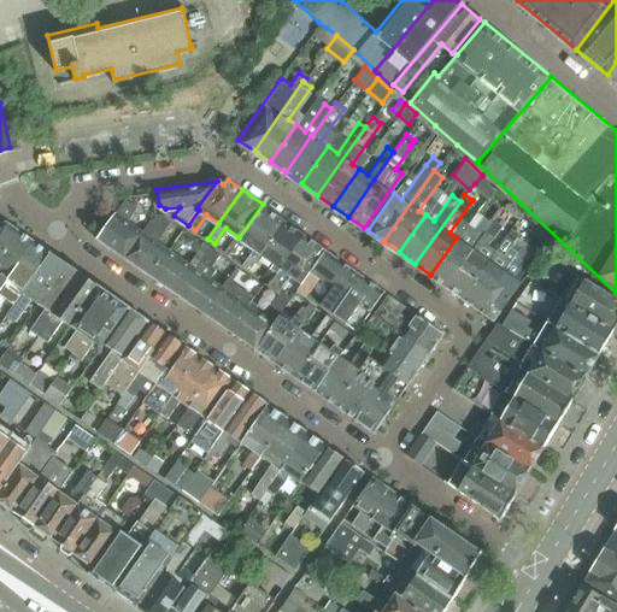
[(253,247),(242,263),(250,269),(256,259),(260,253),(260,252),(283,218),(263,204),(239,237),(253,247)]
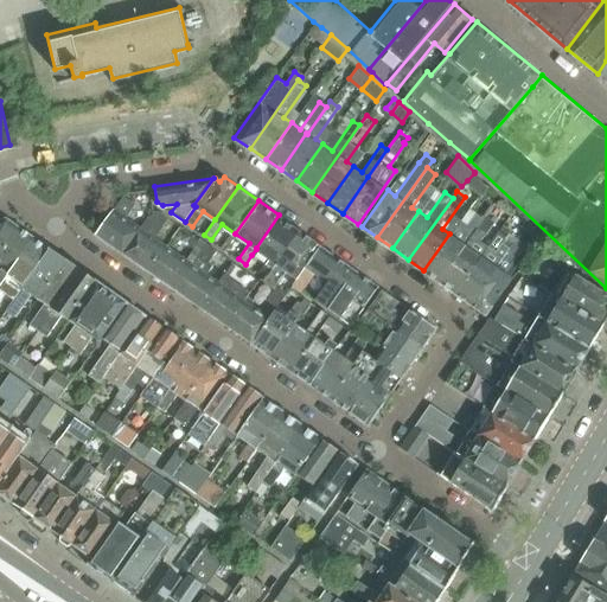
[(140,225),(113,206),(95,232),(122,251),(140,225)]
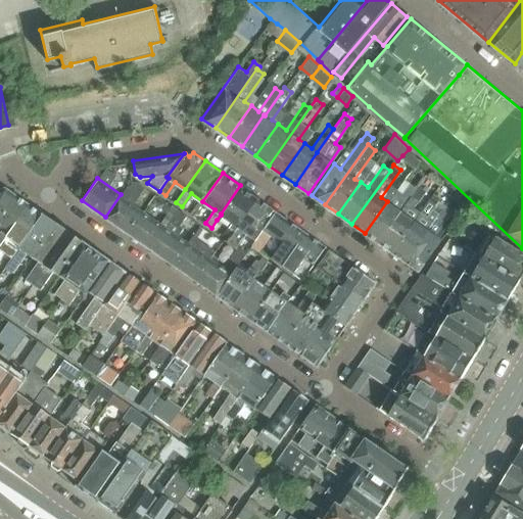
[(128,232),(147,204),(142,200),(138,206),(133,202),(144,186),(144,185),(143,185),(137,180),(132,180),(133,185),(127,186),(121,194),(105,217),(128,232)]
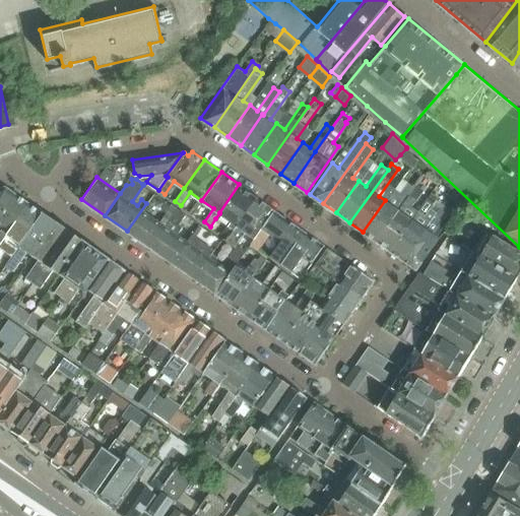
[(363,232),(376,241),(398,209),(409,195),(415,186),(408,182),(392,205),(385,200),(363,232)]
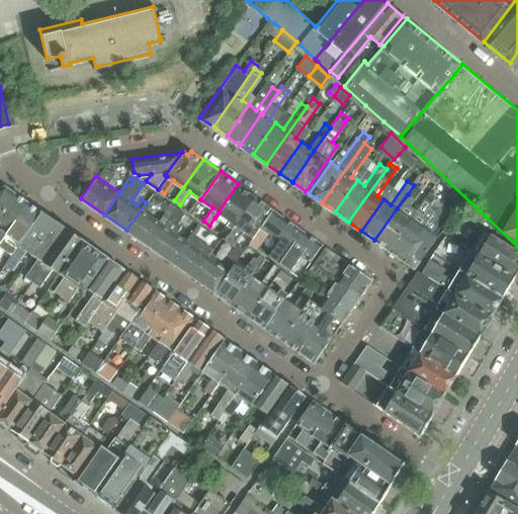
[(219,211),(219,212),(235,224),(255,195),(238,183),(219,211)]
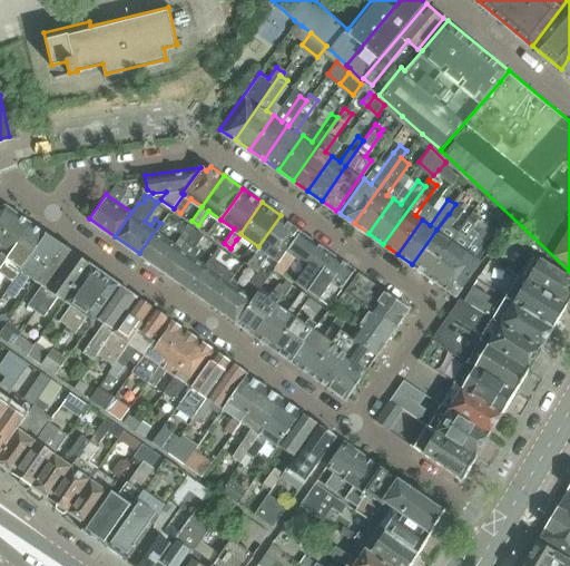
[(0,234),(17,211),(6,203),(0,205),(0,234)]
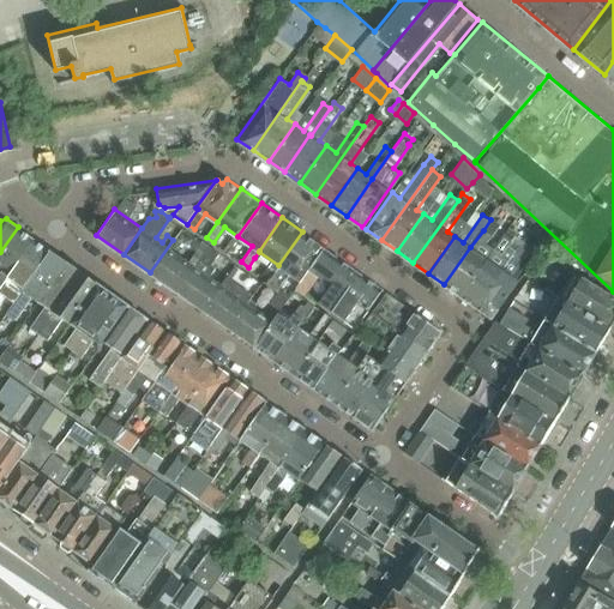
[(537,221),(529,230),(545,243),(552,234),(537,221)]
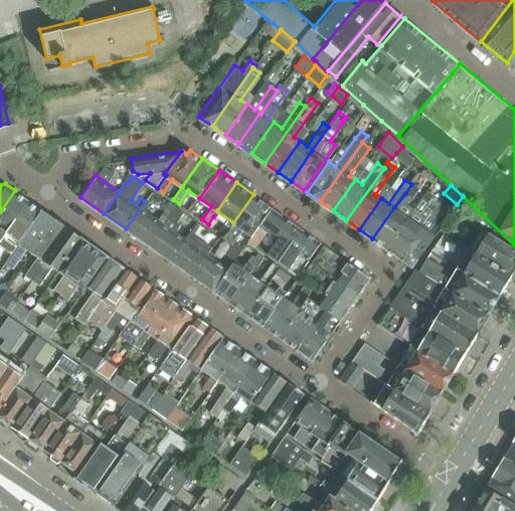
[(0,239),(28,200),(15,190),(0,211),(0,224),(1,225),(0,225),(0,239)]
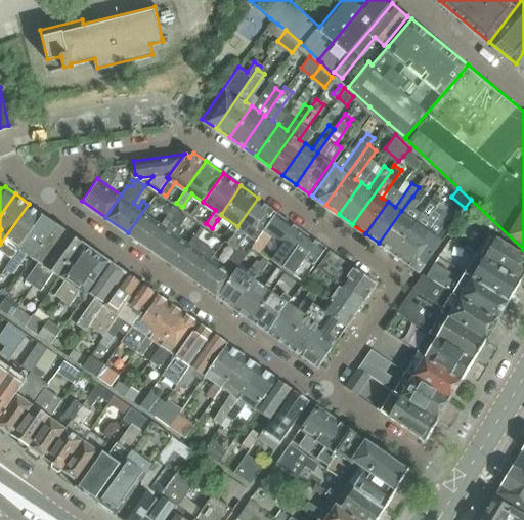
[(392,252),(421,211),(416,207),(420,201),(412,197),(401,211),(379,243),(392,252)]
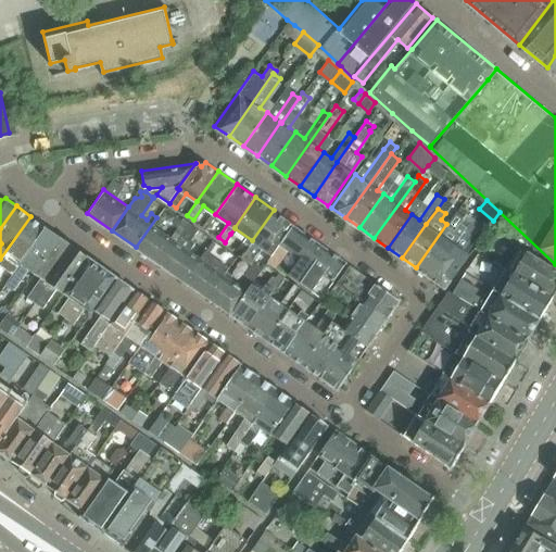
[(252,240),(242,255),(250,261),(261,246),(272,254),(293,223),(274,210),(252,240)]
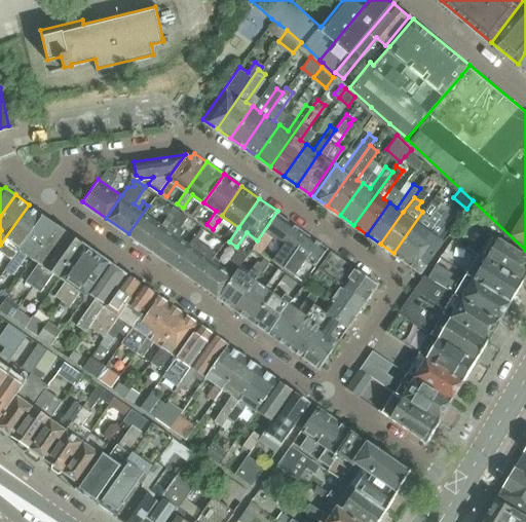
[(407,262),(445,208),(447,204),(441,200),(428,218),(421,213),(393,253),(407,262)]
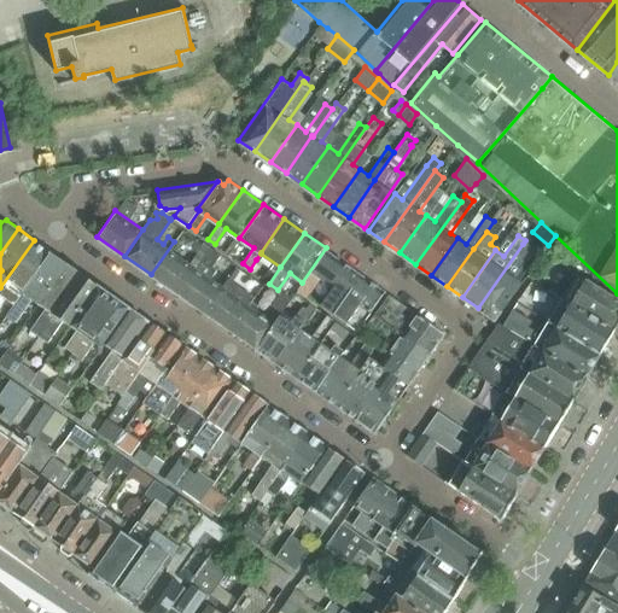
[(50,251),(34,240),(0,287),(0,304),(17,281),(25,287),(50,251)]
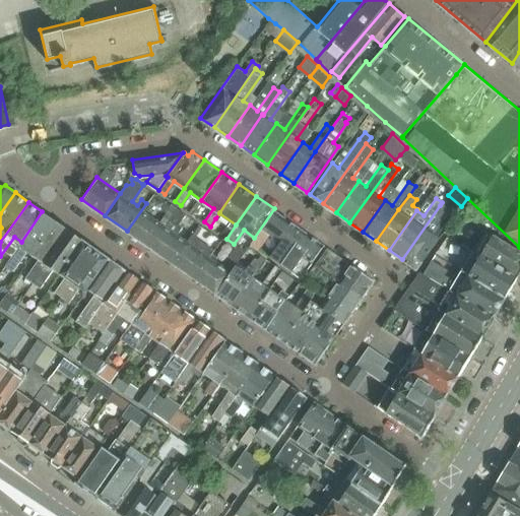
[(149,246),(177,207),(171,202),(158,220),(145,211),(149,205),(146,203),(127,231),(149,246)]
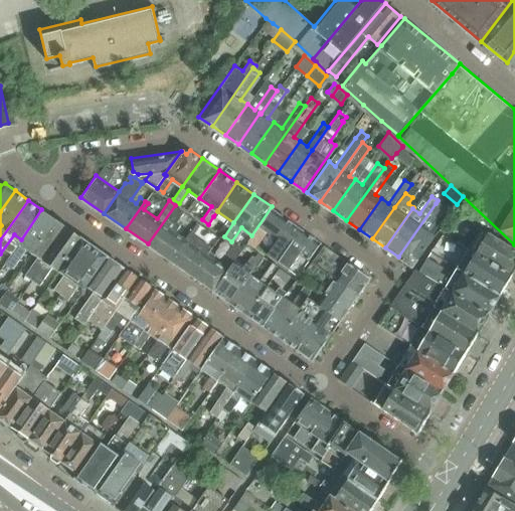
[(436,203),(398,257),(412,266),(434,234),(434,233),(446,215),(442,212),(445,208),(436,203)]
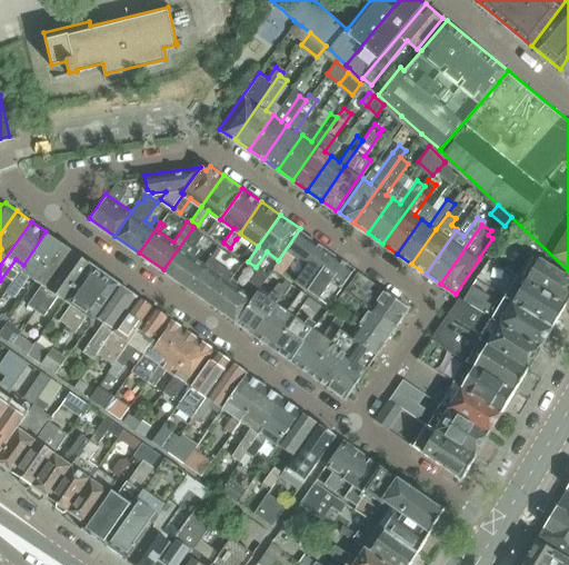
[(193,226),(193,227),(163,269),(188,287),(205,263),(189,253),(203,233),(193,226)]
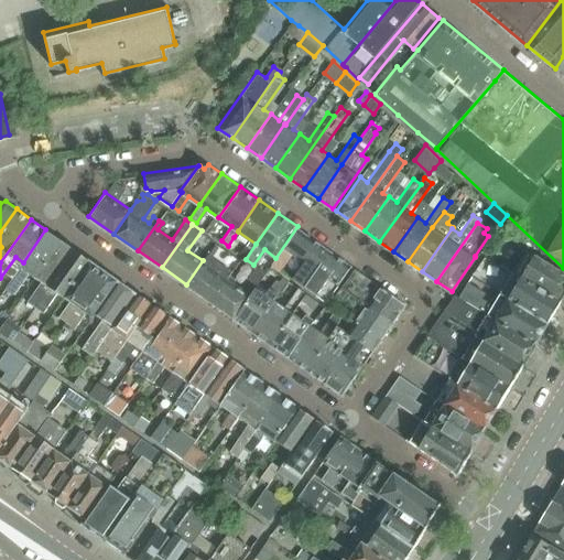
[(275,258),(272,262),(280,269),(291,251),(304,260),(292,278),(304,286),(329,249),(297,226),(275,258)]
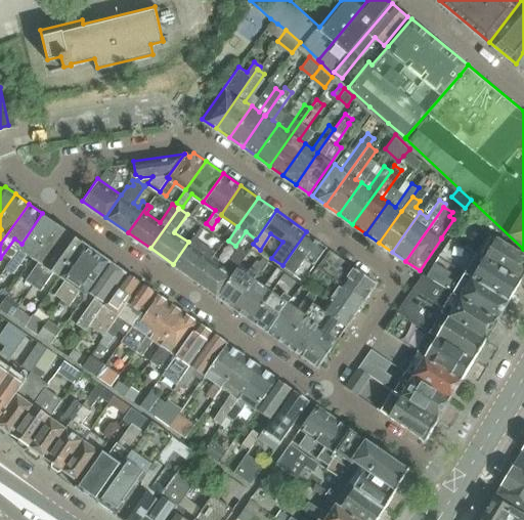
[(42,213),(22,244),(6,265),(14,270),(27,253),(33,256),(56,222),(42,213)]
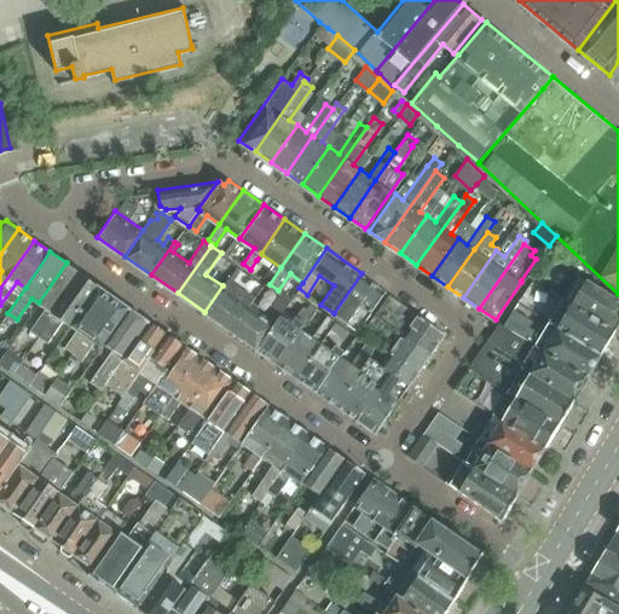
[(264,266),(256,260),(250,270),(249,270),(256,276),(264,266)]
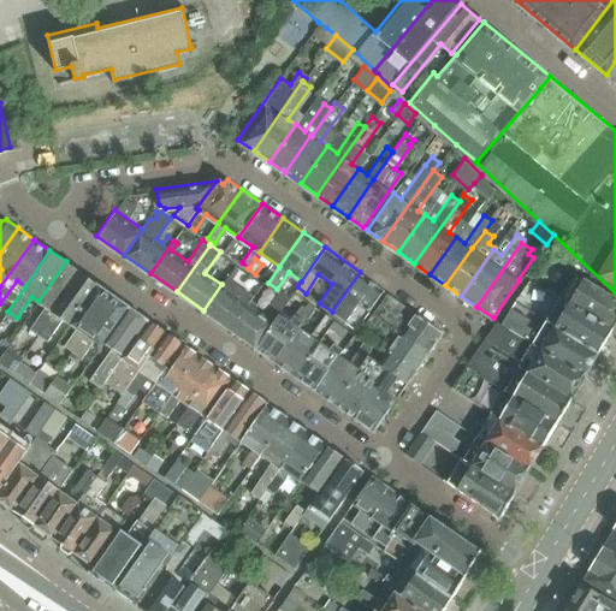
[(43,327),(82,272),(66,261),(39,301),(46,306),(35,321),(43,327)]
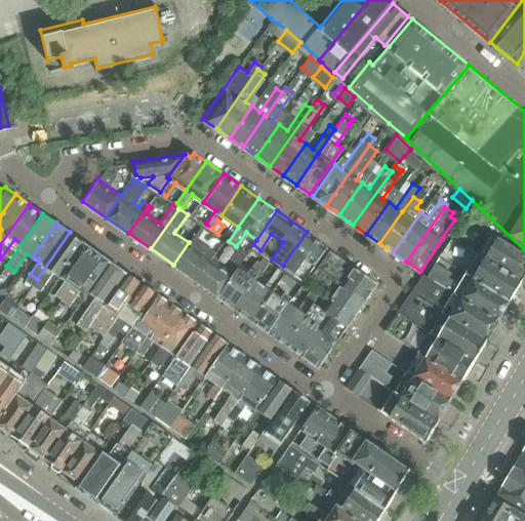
[(70,232),(37,279),(44,284),(53,272),(59,275),(83,242),(70,232)]
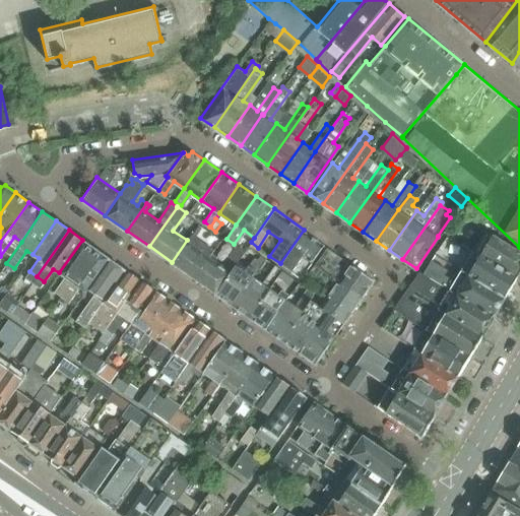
[(324,244),(304,230),(280,263),(300,277),(324,244)]
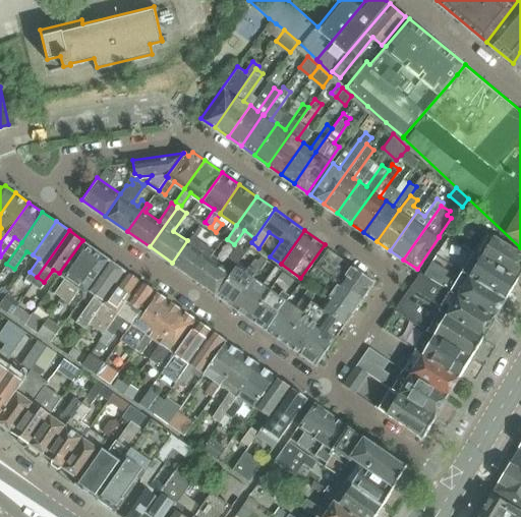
[(474,250),(518,277),(519,277),(520,273),(520,250),(485,230),(474,250)]
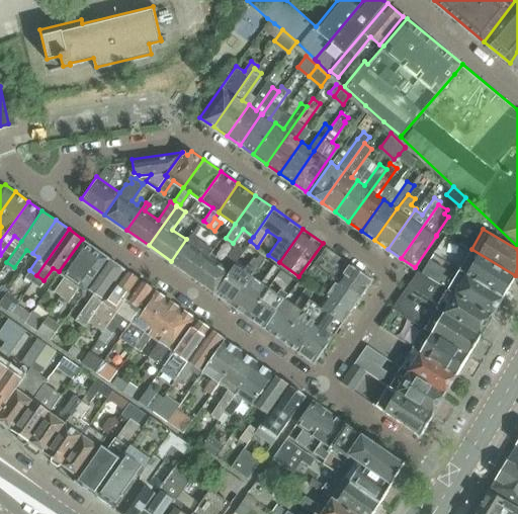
[(195,235),(191,232),(186,239),(171,261),(193,276),(208,254),(221,237),(216,233),(203,251),(190,242),(195,235)]
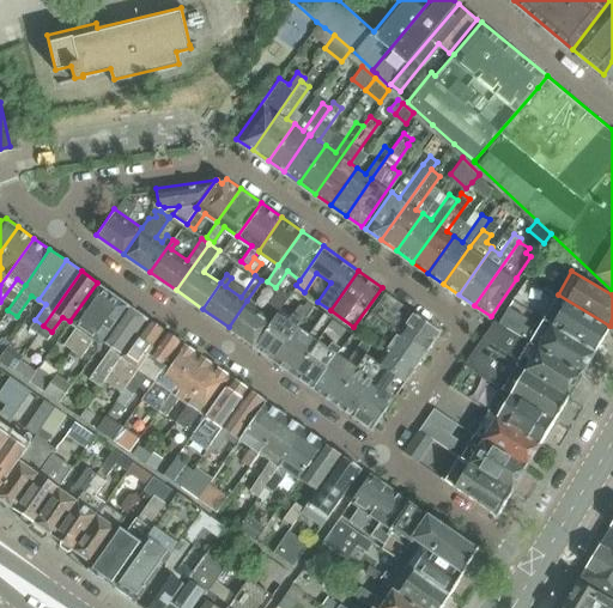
[(111,292),(97,283),(70,321),(70,322),(77,327),(66,341),(74,347),(111,292)]
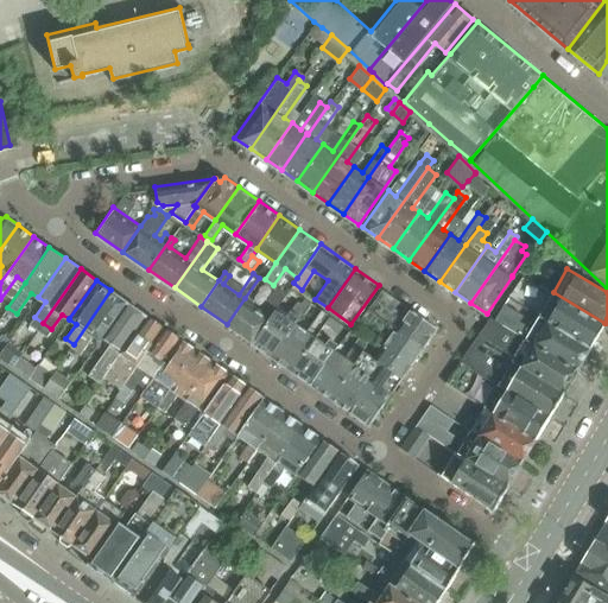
[(368,308),(423,346),(437,325),(400,299),(382,287),(368,308)]
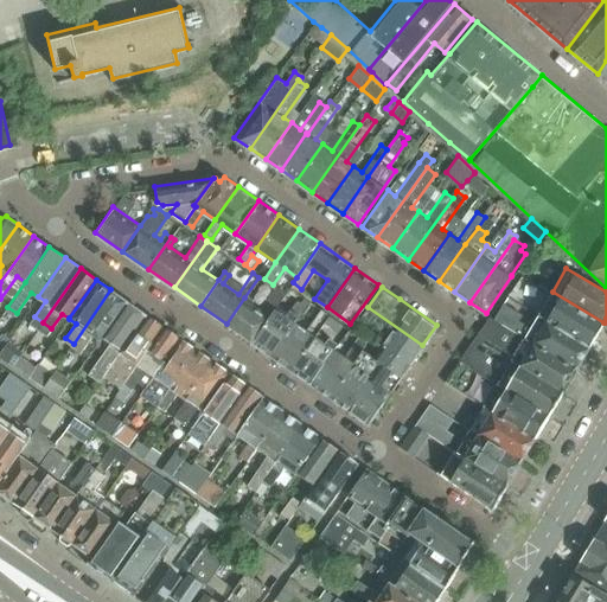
[(127,301),(110,289),(74,344),(83,350),(93,335),(98,340),(127,301)]
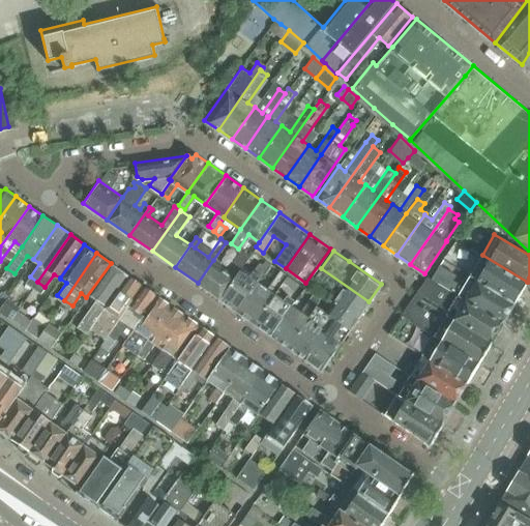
[(527,282),(482,255),(470,274),(514,301),(527,282)]
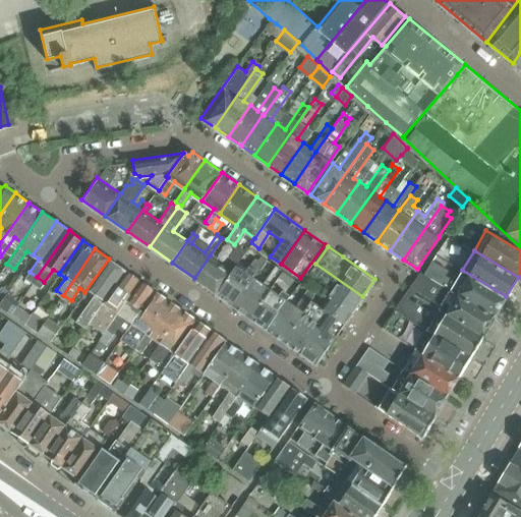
[(232,271),(227,268),(210,255),(194,278),(216,293),(217,293),(232,271)]
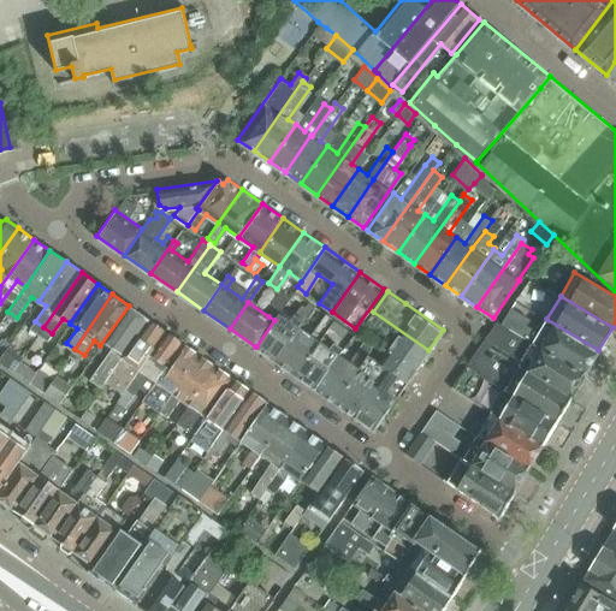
[(129,306),(100,345),(98,349),(107,355),(92,378),(101,385),(105,379),(148,319),(129,306)]
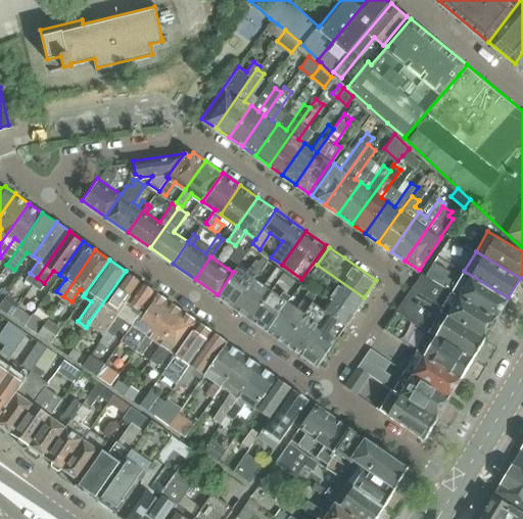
[(240,262),(233,272),(218,294),(217,294),(234,307),(254,278),(258,272),(250,266),(246,272),(240,268),(242,264),(240,262)]
